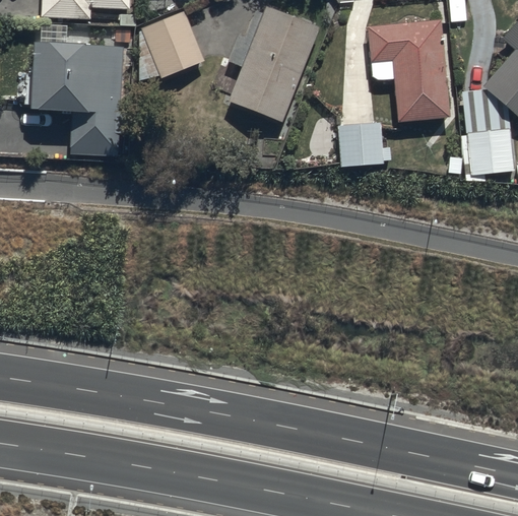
[(42,0),(42,9),(129,13),(130,0),(42,0)]
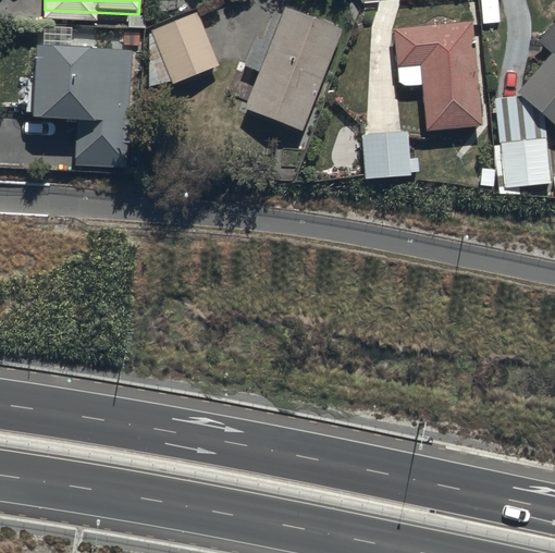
[(291,0),(247,115),(304,137),(350,15),(310,0),(291,0)]
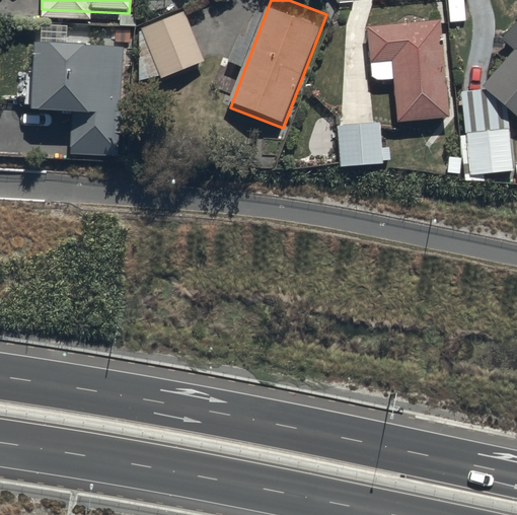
[(143,35),(139,35),(136,76),(161,78),(205,59),(183,9),(139,27),(143,35)]
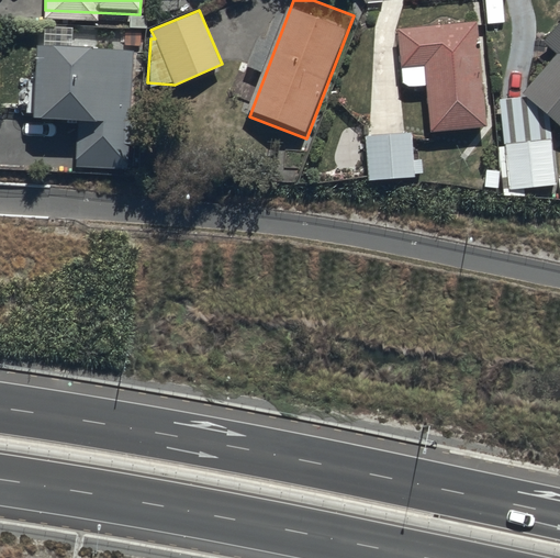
[(436,135),(491,131),(481,21),(400,28),(405,84),(430,81),(436,135)]
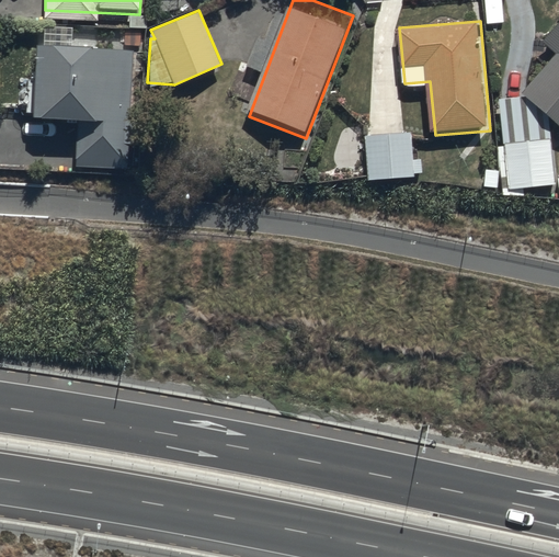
[(558,61),(526,97),(558,127),(558,25),(546,40),(558,52),(558,61)]
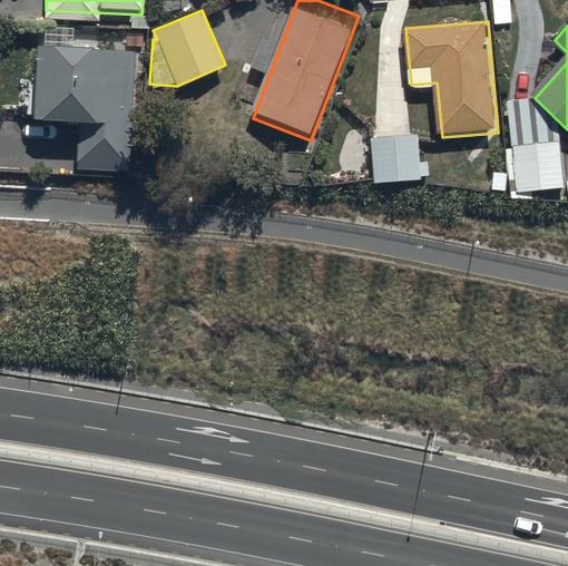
[(137,51),(38,46),(33,123),(81,125),(78,168),(129,172),(130,146),(143,146),(144,118),(133,118),(137,51)]
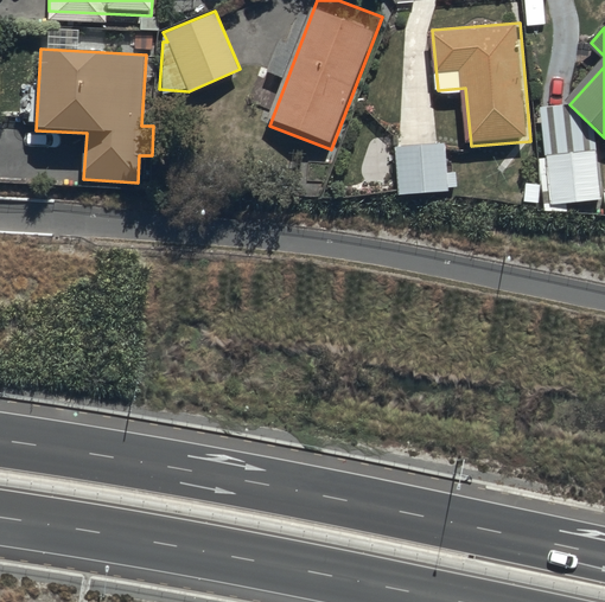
[(446,142),(395,145),(397,196),(449,193),(449,187),(458,186),(457,171),(447,171),(446,142)]
